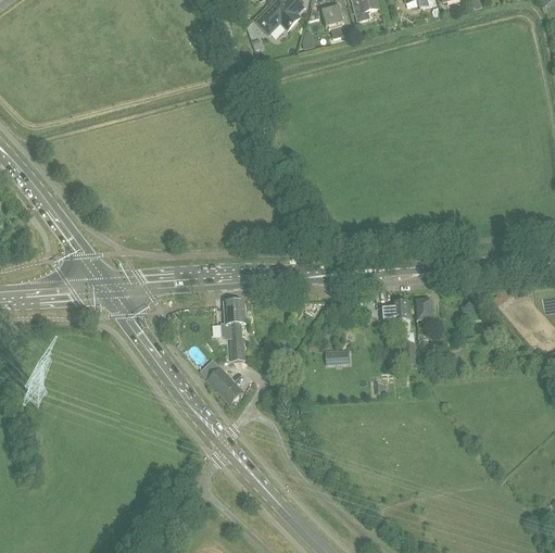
[(276,0),(255,21),(269,34),(281,22),(287,28),(287,29),(300,16),(297,13),(303,7),(295,0),(286,0),(276,0)]
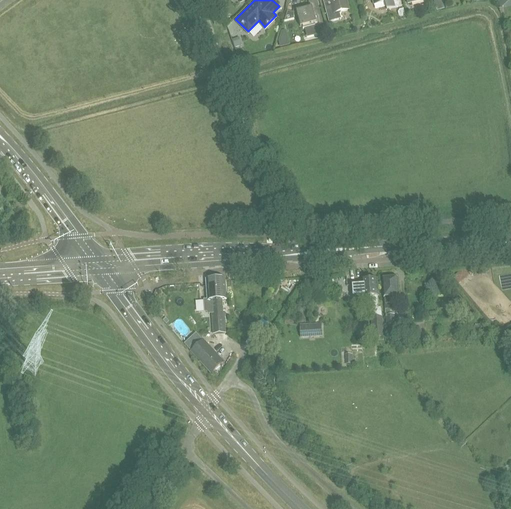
[(296,8),(296,9),(300,25),(301,24),(300,24),(302,23),(302,26),(314,23),(316,31),(324,29),(317,0),(307,0),(308,2),(302,3),(302,8),(297,10),(296,8)]
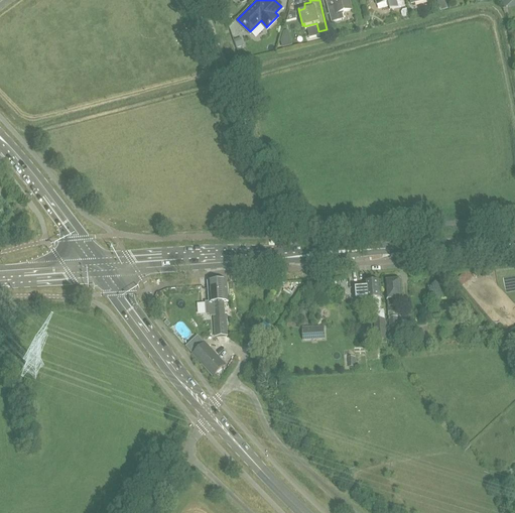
[(333,0),(335,6),(328,7),(331,19),(343,16),(342,11),(344,9),(351,7),(349,0),(333,0)]
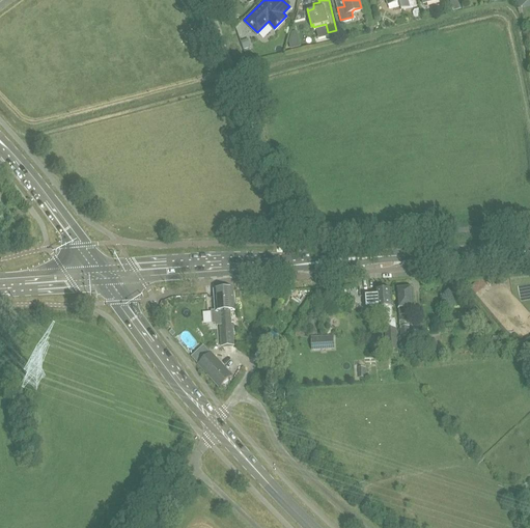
[(304,15),(304,9),(298,7),(295,18),(304,15)]
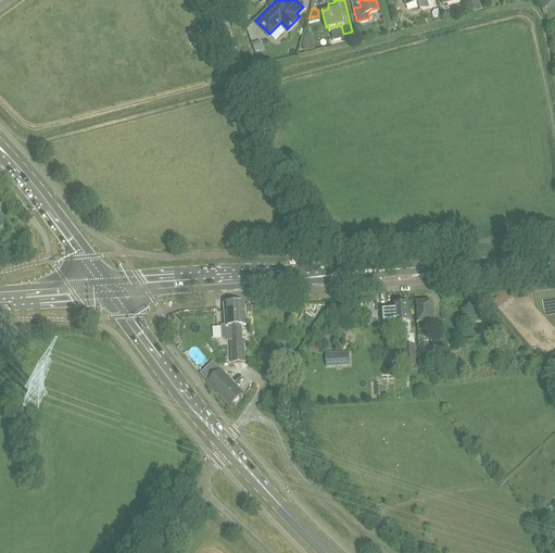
[(301,41),(303,49),(314,47),(310,30),(304,32),(301,41)]
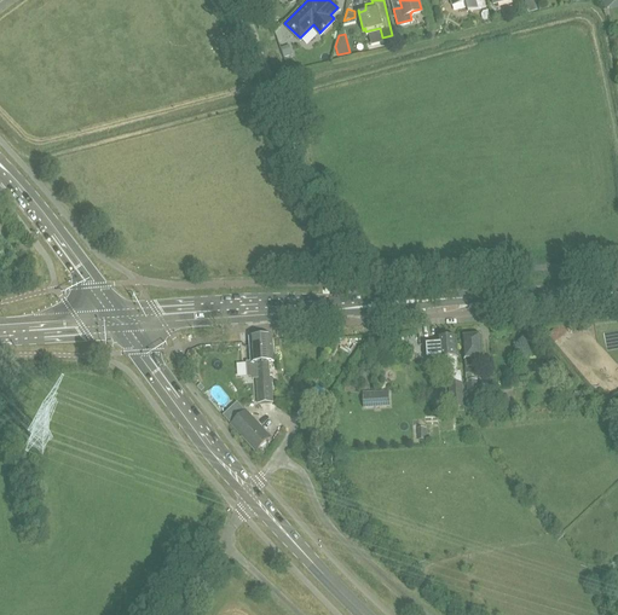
[(288,42),(279,45),(283,54),(292,51),(288,42)]
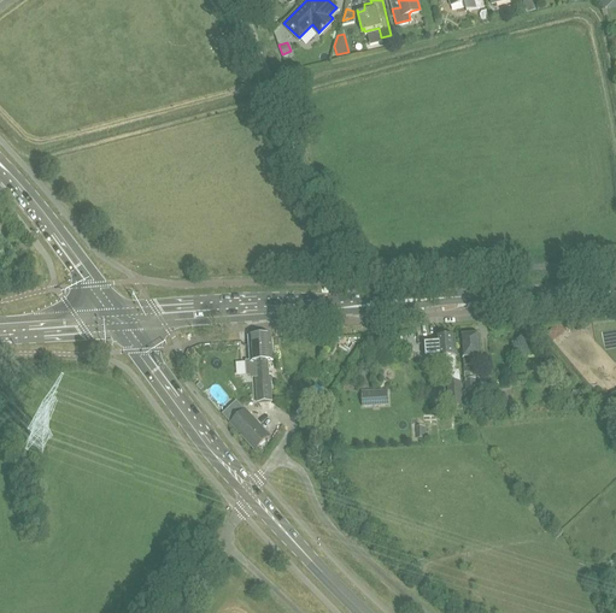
[(545,330),(552,339),(564,329),(557,320),(545,330)]
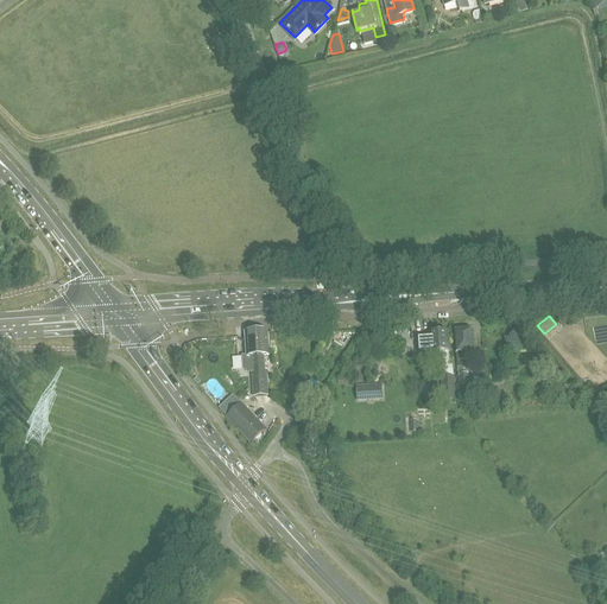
[(259,381),(252,381),(253,394),(255,393),(266,393),(265,368),(264,368),(264,353),(267,353),(266,332),(266,328),(255,329),(259,381)]
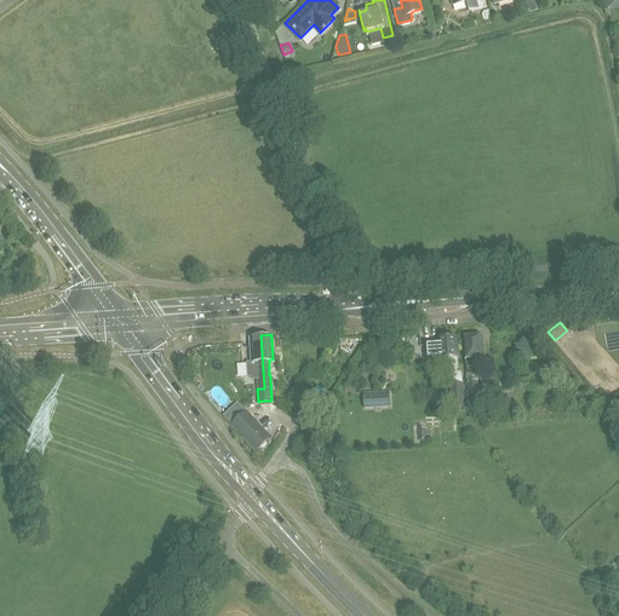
[(482,356),(481,334),(464,335),(466,372),(476,372),(475,357),(482,356)]
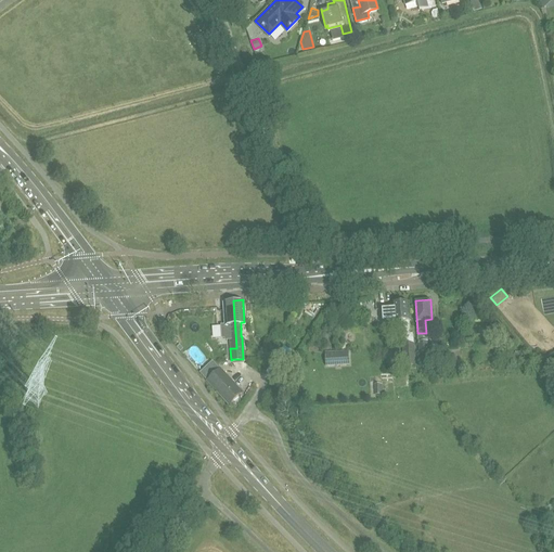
[(224,323),(220,323),(221,336),(224,336),(224,338),(230,338),(230,348),(236,348),(233,300),(223,300),(224,323)]
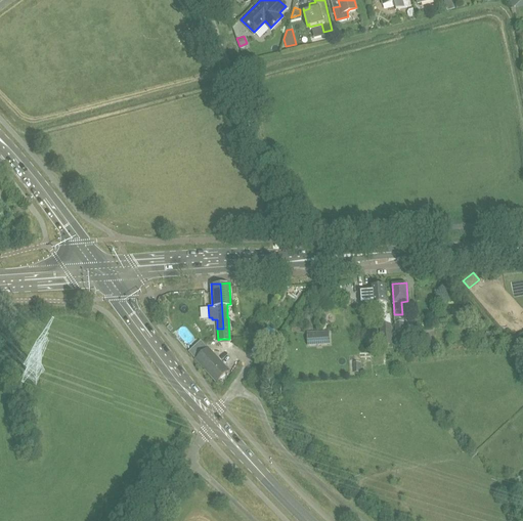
[(371,289),(361,289),(361,302),(372,302),(378,301),(379,314),(380,322),(391,321),(390,313),(387,314),(386,301),(387,301),(385,284),(377,285),(377,284),(373,284),(373,285),(371,285),(371,289)]
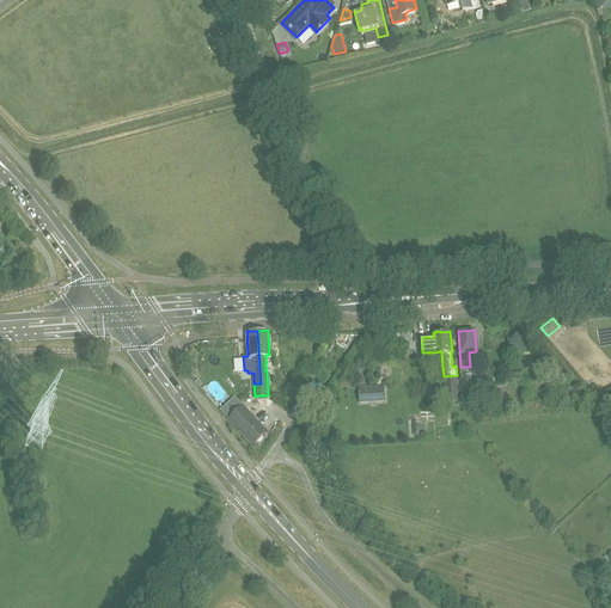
[(475,373),(460,374),(463,399),(477,398),(475,373)]
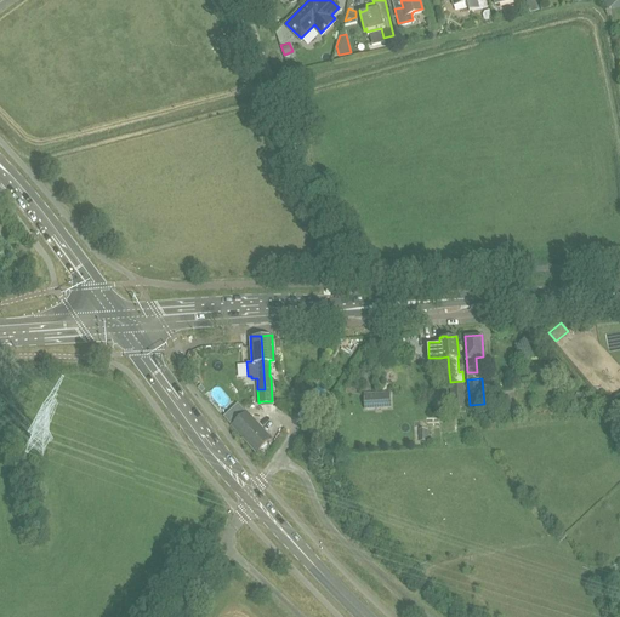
[(450,382),(449,382),(450,406),(456,406),(456,411),(464,410),(464,406),(465,406),(464,381),(450,382)]
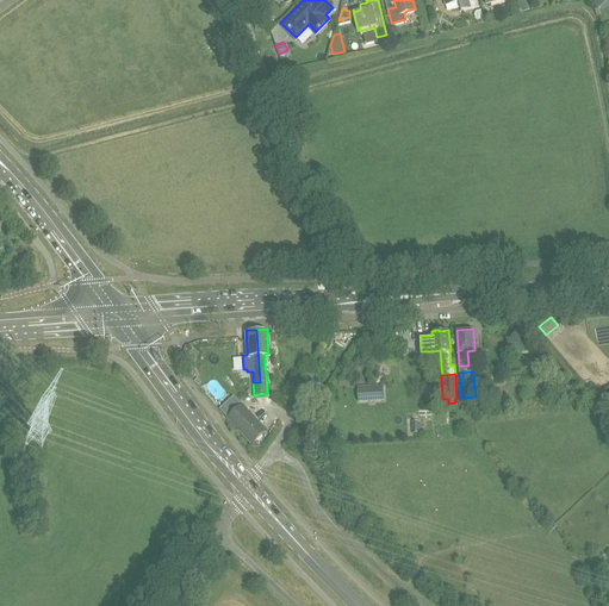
[(383,382),(356,385),(358,400),(384,398),(383,382)]
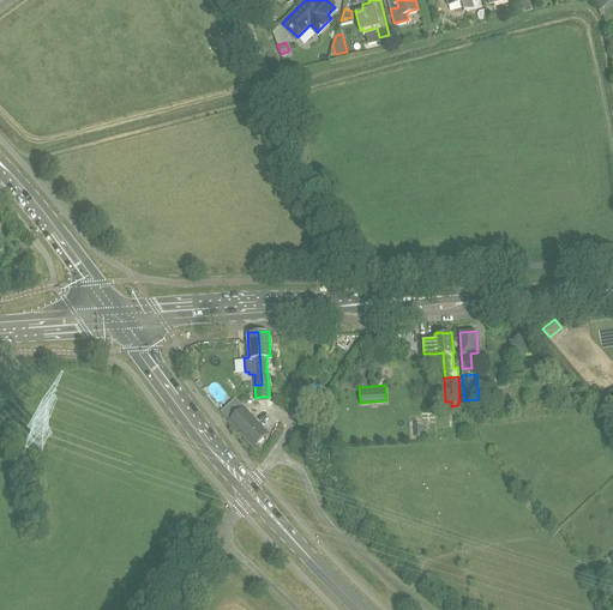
[(306,386),(299,397),(310,404),(317,392),(306,386)]
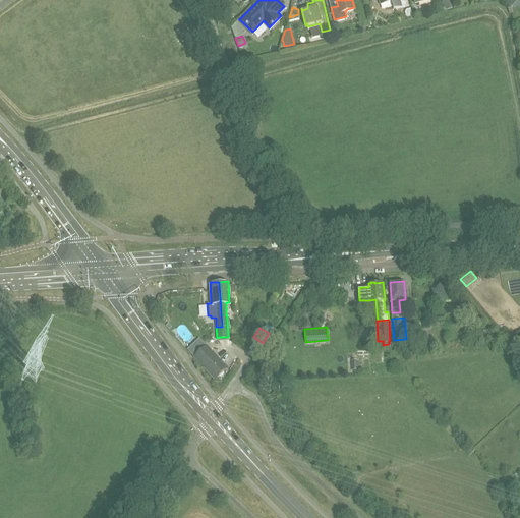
[(426,330),(412,331),(413,342),(427,341),(426,330)]
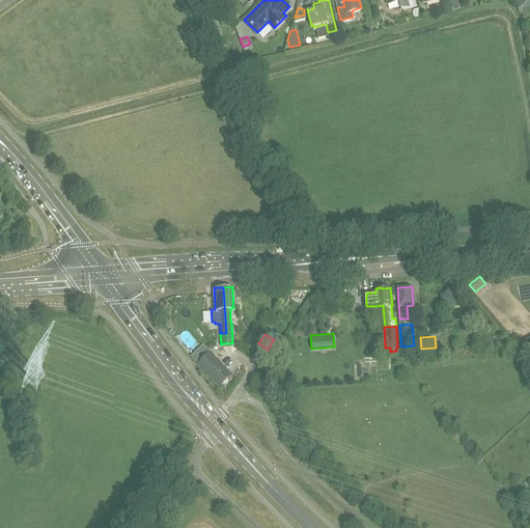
[(230,373),(211,351),(198,362),(219,385),(230,373)]
